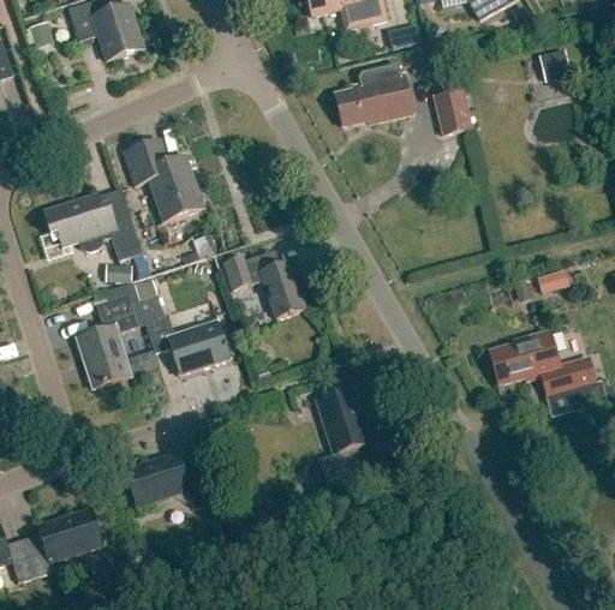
[(309,0),(312,13),(342,7),(347,28),(387,18),(382,0),(309,0)]
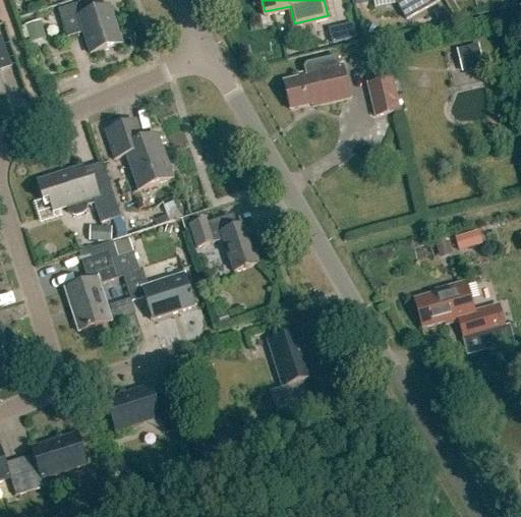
[(79,1),(58,8),(67,38),(83,33),(91,53),(122,43),(109,3),(82,12),(79,1)]
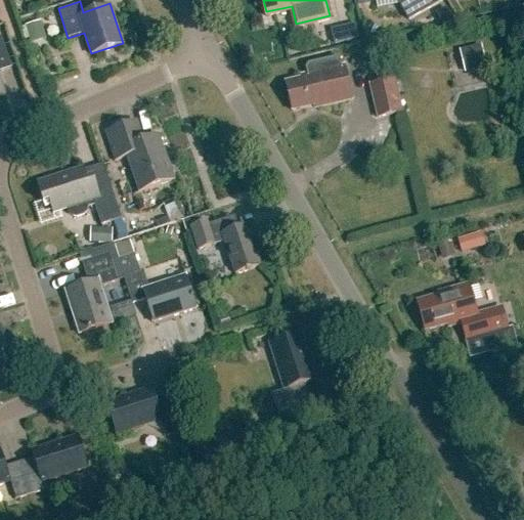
[(32,40),(46,36),(42,18),(28,23),(32,40)]
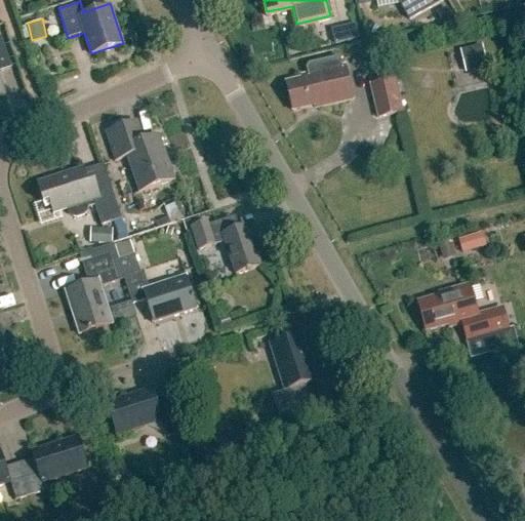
[(355,19),(331,27),(334,39),(358,32),(355,19)]
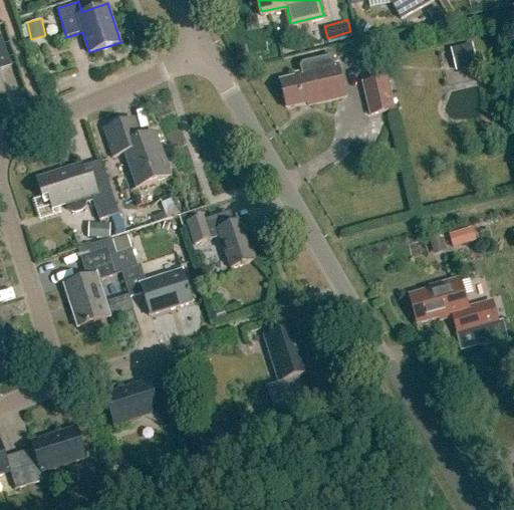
[(0,40),(0,94),(5,93),(0,79),(0,69),(10,67),(2,40),(0,40)]
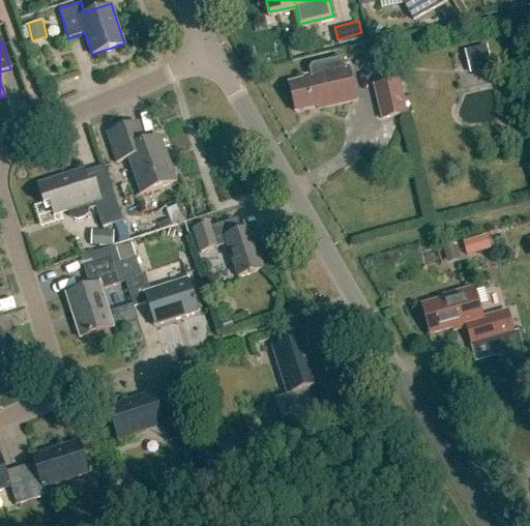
[(464,49),(470,69),(491,62),(483,41),(464,49)]
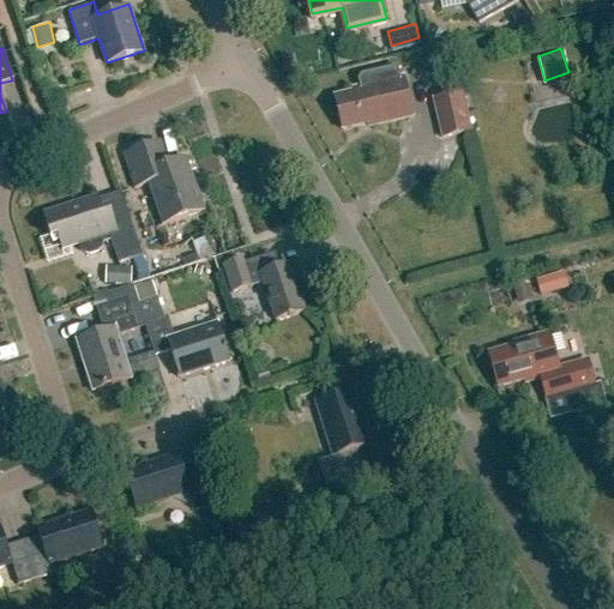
[(393,62),(357,71),(355,76),(357,85),(353,86),(354,89),(337,94),(345,126),(371,119),(372,122),(410,113),(401,72),(396,73),(393,62)]
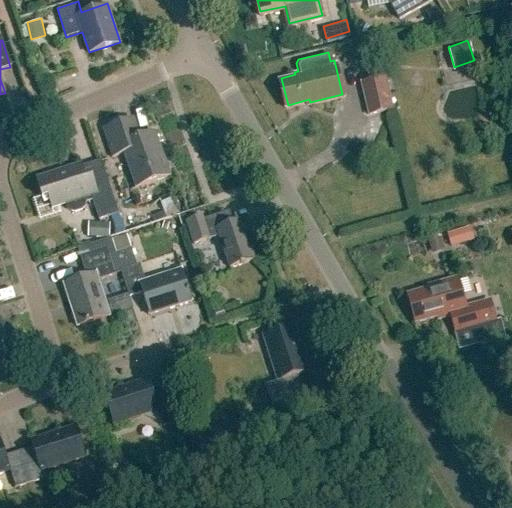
[(382,72),(359,78),(367,111),(390,105),(382,72)]
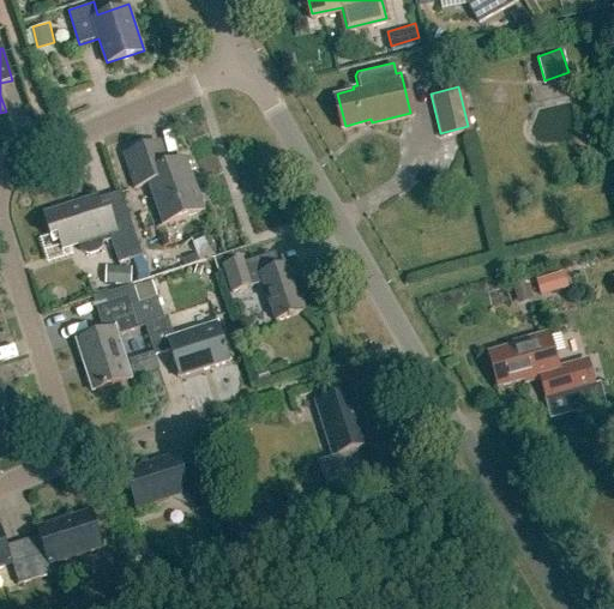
[(158,140),(121,154),(132,187),(146,182),(162,224),(205,209),(187,157),(168,164),(158,140)]
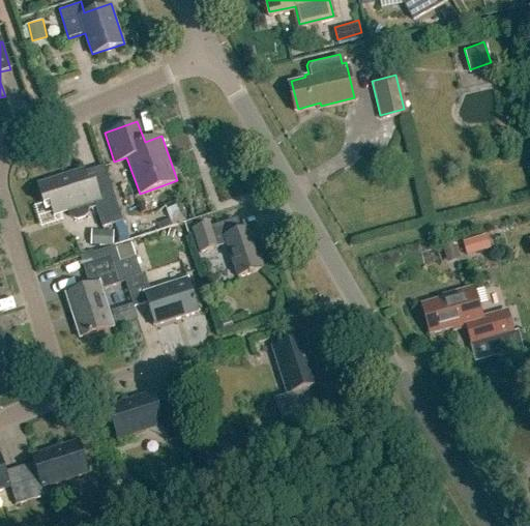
[(88,212),(90,207),(89,207),(96,205),(104,226),(123,220),(106,165),(87,171),(85,167),(37,182),(43,202),(51,201),(54,213),(70,208),(71,213),(76,216),(79,216),(86,214),(88,212)]
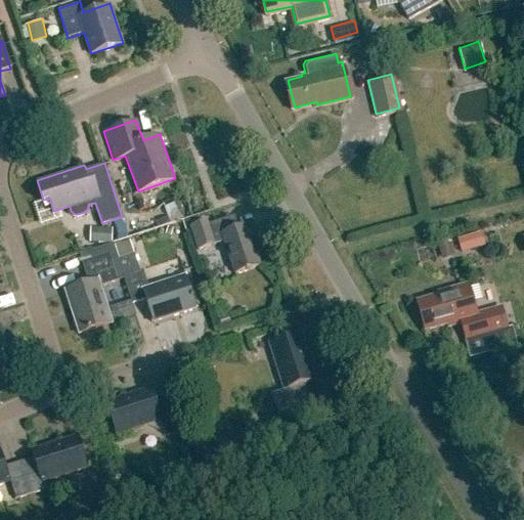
[(200,247),(212,243),(223,239),(233,270),(259,261),(246,223),(237,226),(233,215),(209,223),(207,218),(191,223),(200,247)]
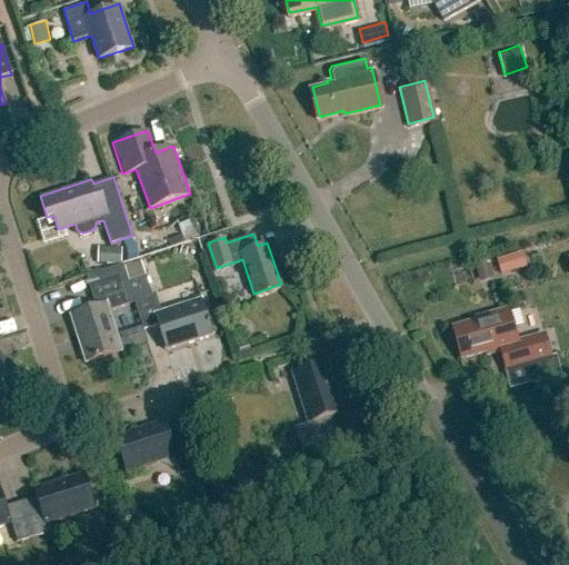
[(97,244),(97,259),(120,260),(121,244),(97,244)]
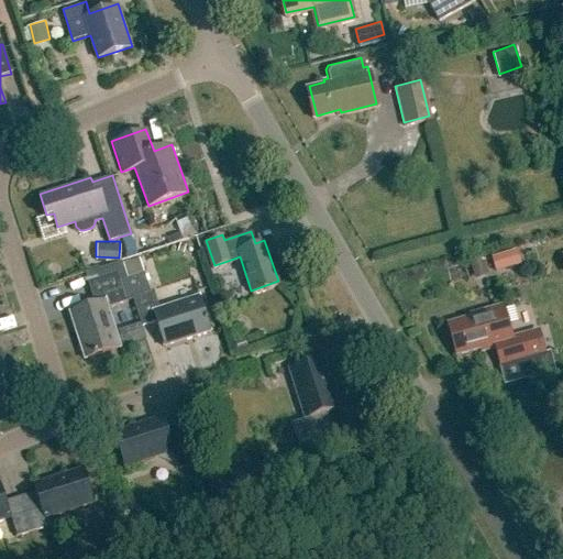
[(490,252),(495,267),(521,261),(518,247),(490,252)]
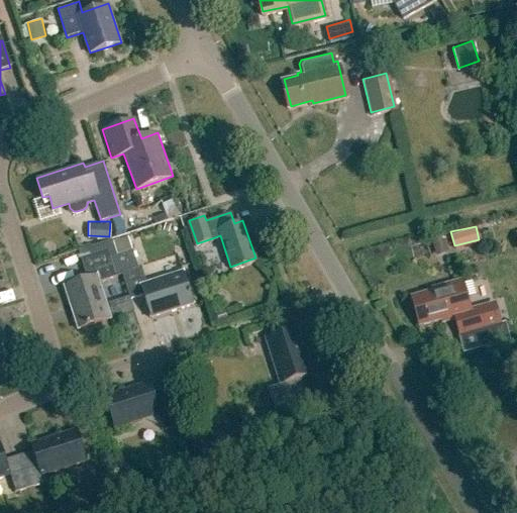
[(81,255),(88,279),(63,287),(77,329),(111,318),(99,280),(116,275),(107,247),(81,255)]
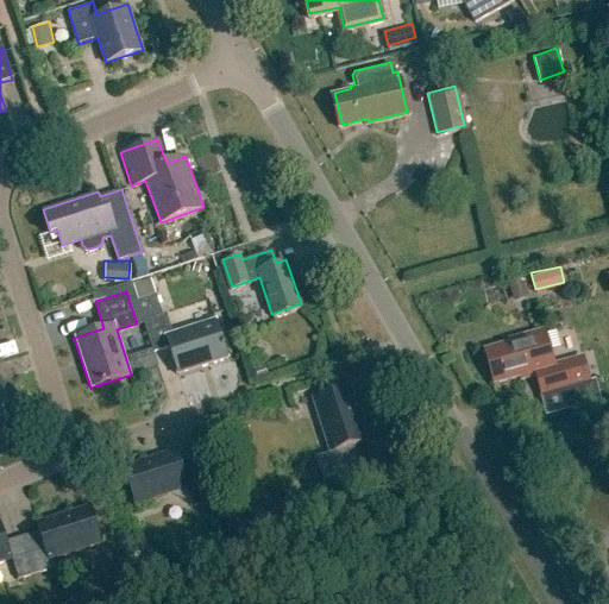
[(165,310),(163,310),(156,291),(130,300),(137,320),(143,318),(154,350),(168,345),(177,372),(226,356),(213,318),(173,332),(165,310)]
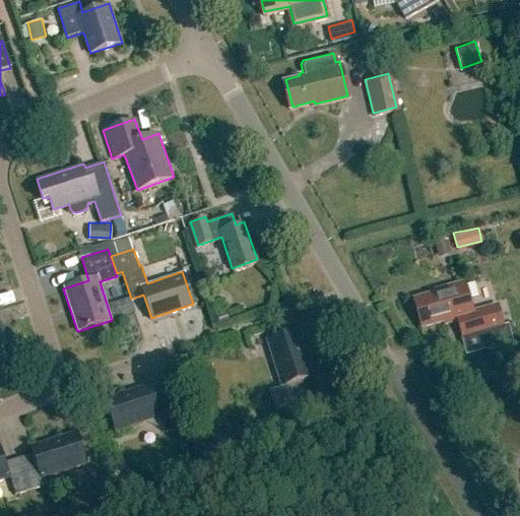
[(436,292),(414,297),(421,325),(445,319),(446,322),(462,318),(466,335),(504,325),(498,302),(472,309),(465,279),(435,287),(436,292)]
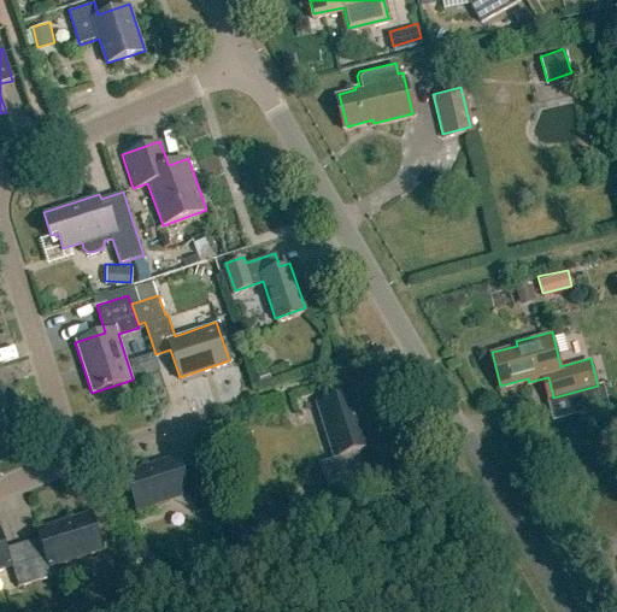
[(0,387),(0,440),(16,436),(0,387)]
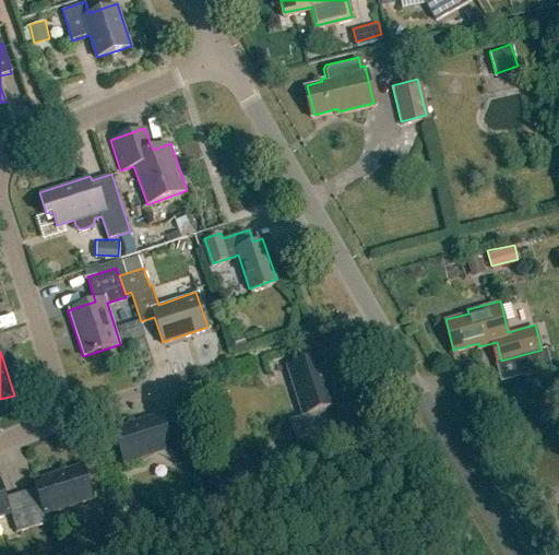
[(326,408),(339,404),(321,354),(289,365),(306,414),(293,418),(297,434),(332,422),(326,408)]
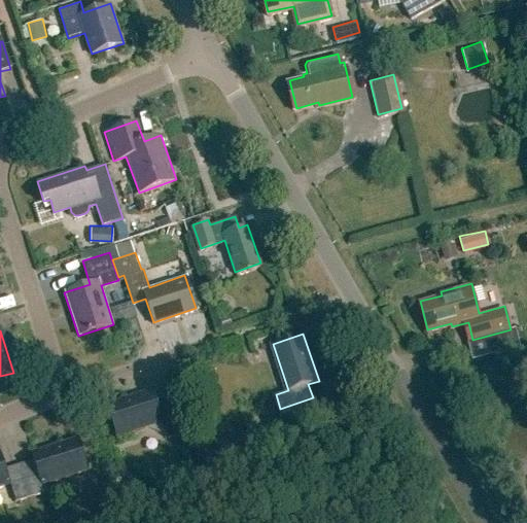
[(153,388),(107,404),(118,436),(164,421),(170,438),(184,432),(173,398),(159,404),(153,388)]
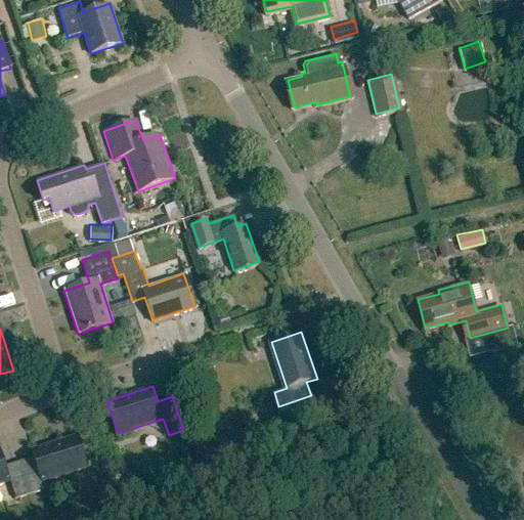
[(79,434),(29,450),(31,457),(18,460),(30,492),(42,488),(40,481),(89,465),(79,434)]
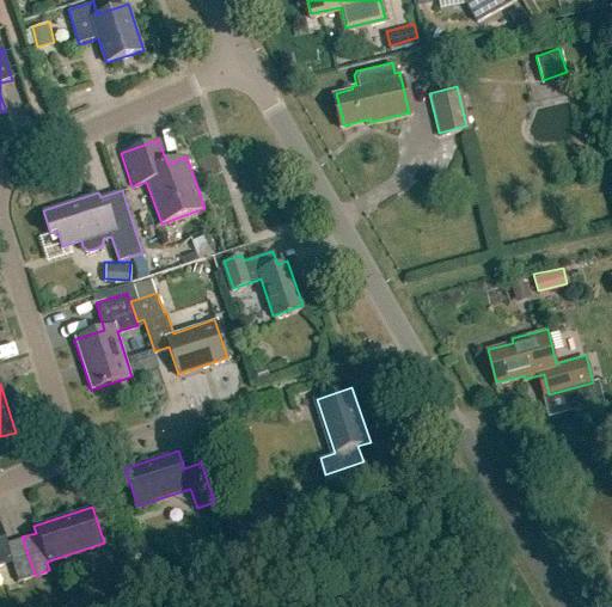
[(0,523),(0,522),(0,562),(12,558),(19,581),(35,575),(22,537),(7,543),(0,523)]
